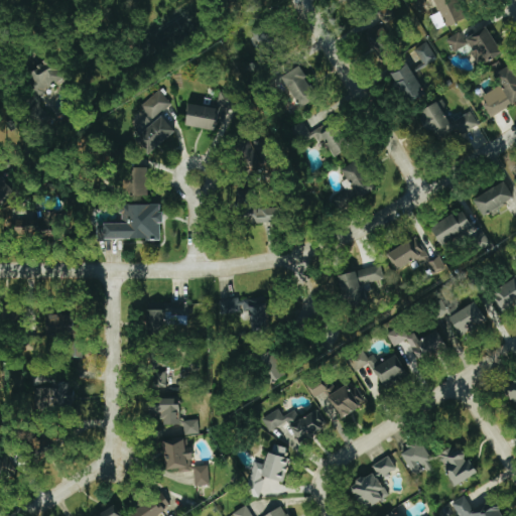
[(435,0),(441,12),(431,16),(438,30),(466,17),(458,0),(435,0)]
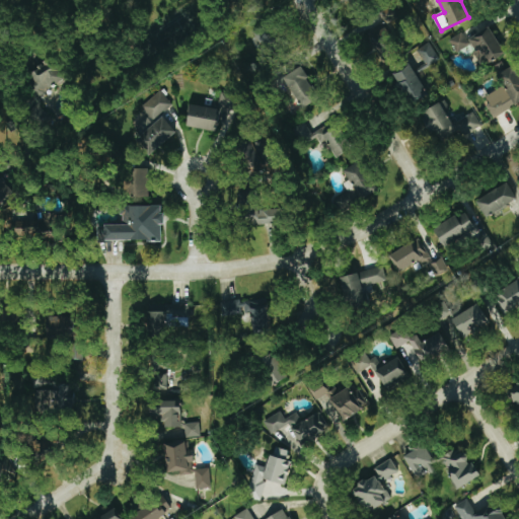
[(469,40),(464,31),(450,40),(457,53),(466,48),(470,56),(475,53),(483,67),(507,54),(492,26),(469,40)]
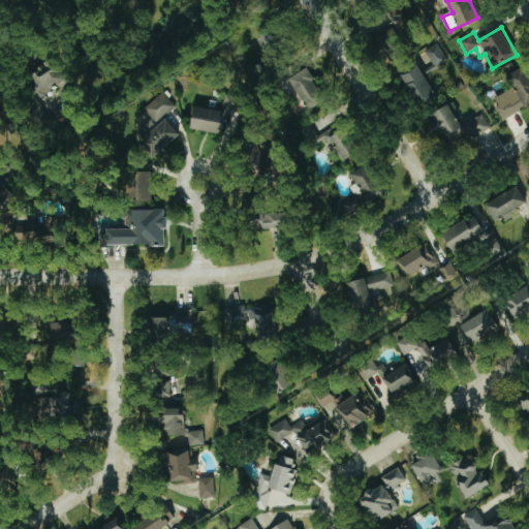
[(383,44),(395,56),(401,49),(390,38),(383,44)]
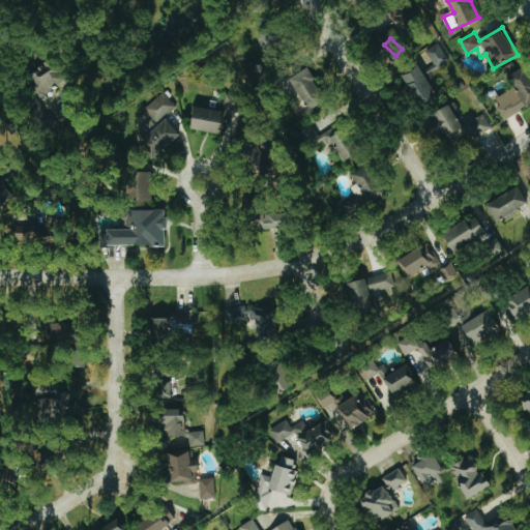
[(437,66),(449,59),(439,43),(427,51),(437,66)]
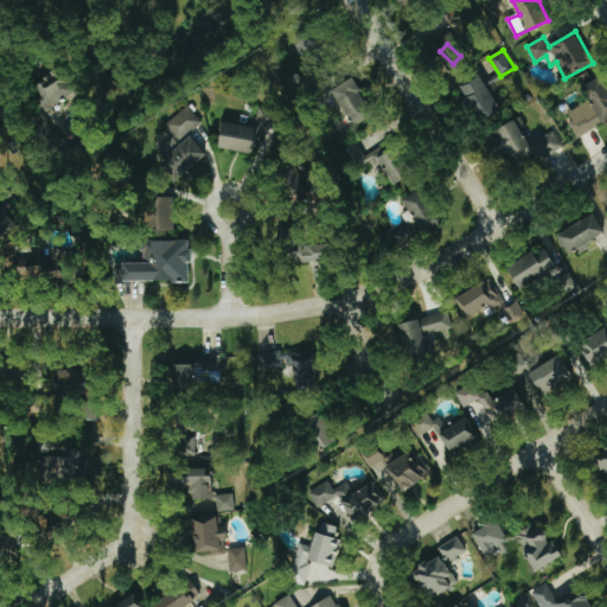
[(81,89),(58,66),(33,91),(51,110),(66,96),(70,100),(81,89)]
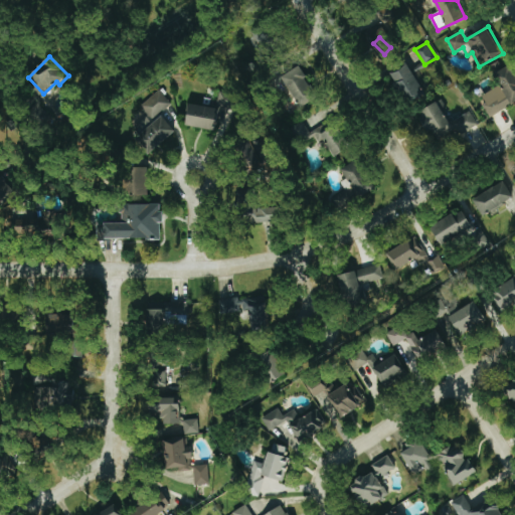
[(393,71),(404,102),(423,96),(412,64),(393,71)]
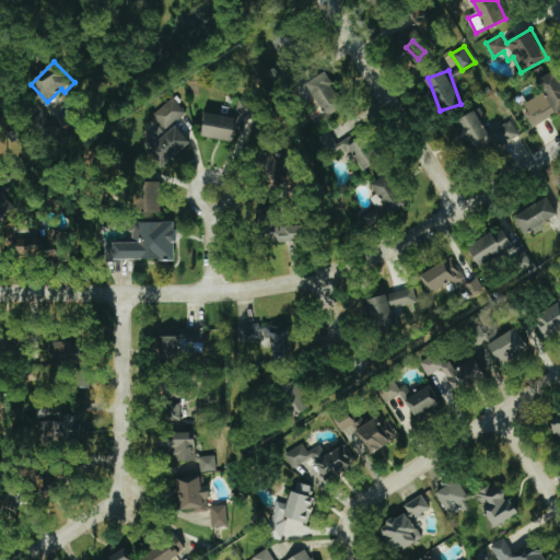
[(534,126),(559,112),(559,76),(557,71),(540,79),(547,91),(523,105),(534,126)]
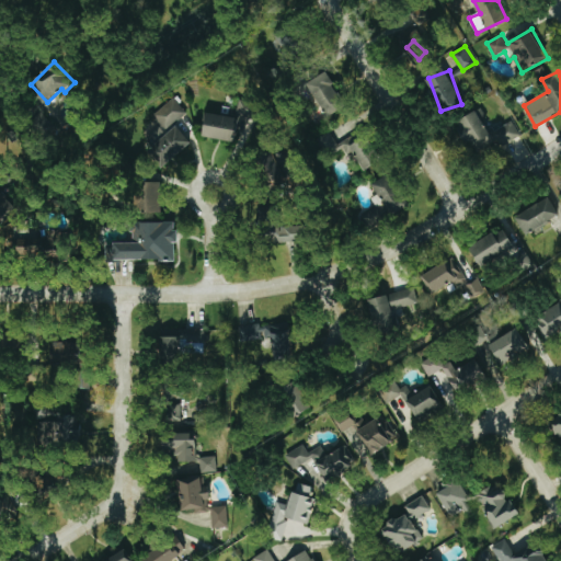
[(313,93),(330,117),(347,105),(331,81),(313,93)]
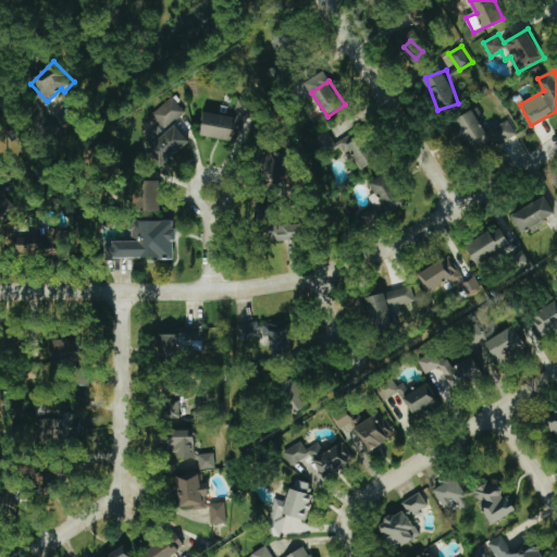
[(153,113),(166,128),(186,112),(174,97),(153,113)]
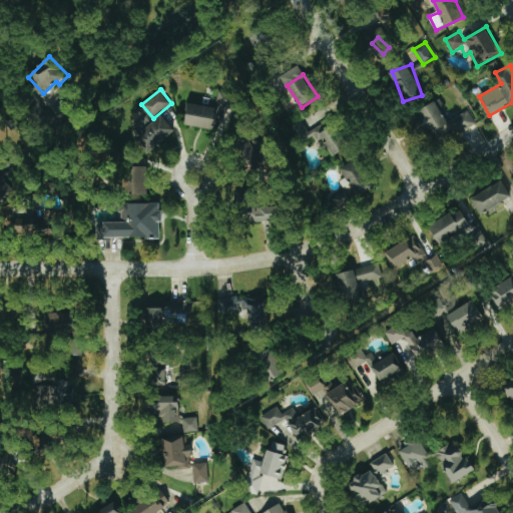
[(232,94),(219,91),(215,107),(228,110),(232,94)]
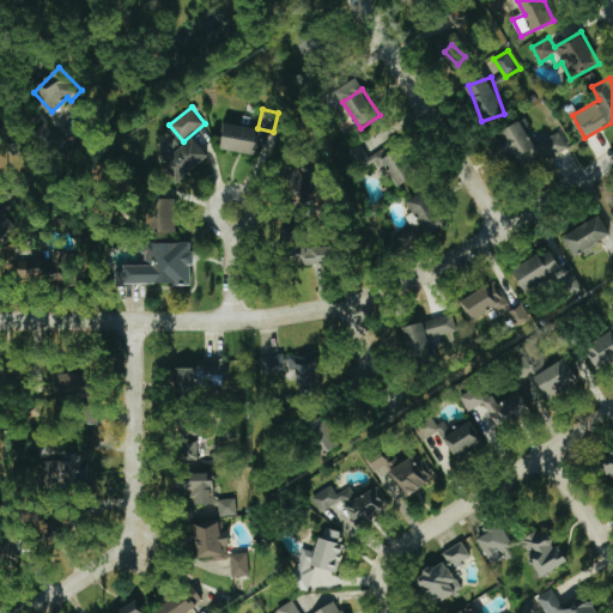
[(560,132),(535,146),(521,121),(503,132),(523,167),(542,156),(546,162),(570,149),(560,132)]
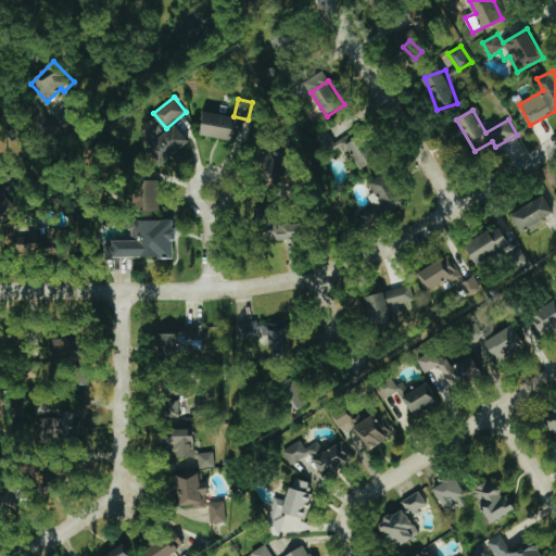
[(235,140),(238,116),(204,113),(202,136),(235,140)]
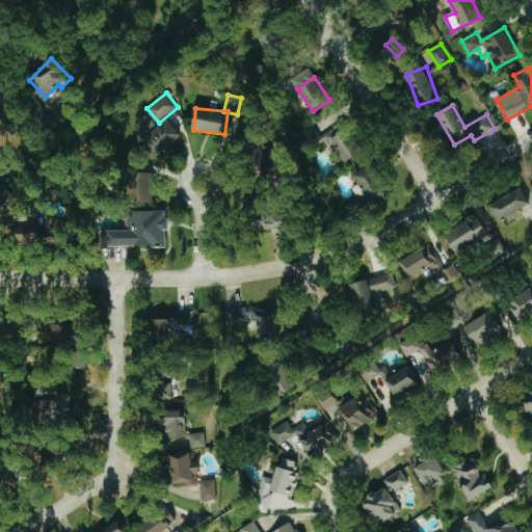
[(183,135),(168,118),(140,143),(155,160),(183,135)]
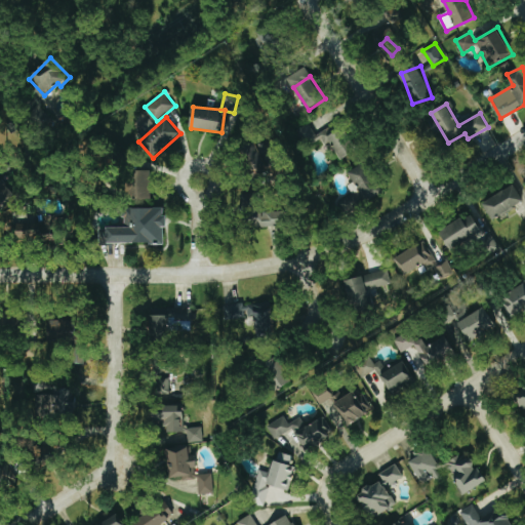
[(316,135),(311,124),(298,130),(307,147),(323,139),(326,147),(333,144),(340,159),(355,153),(342,124),(316,135)]
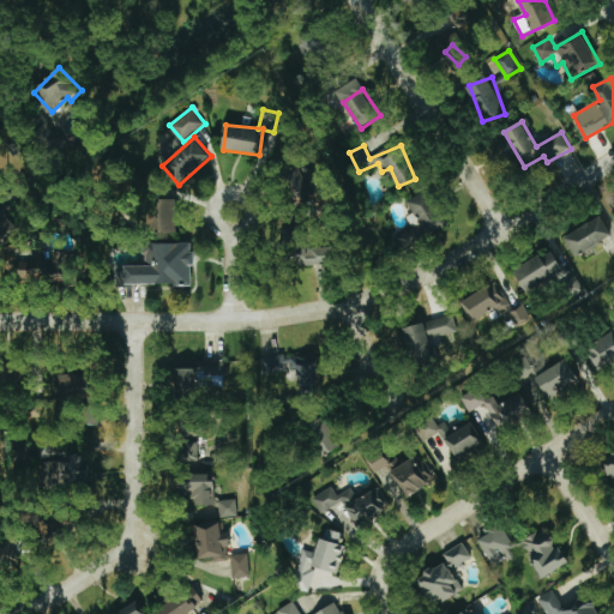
[(428,229),(445,216),(426,190),(409,203),(420,216),(419,217),(428,229)]
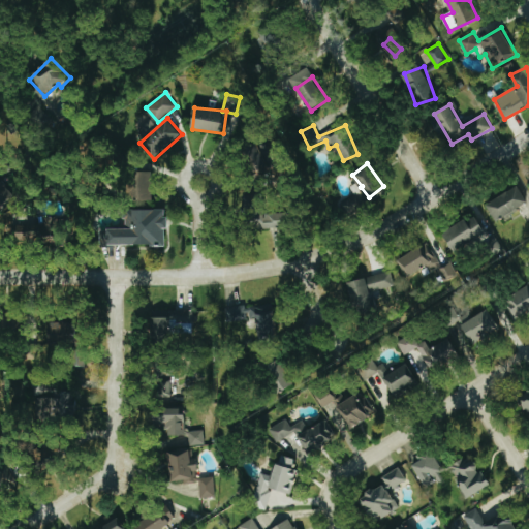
[(153,172),(129,173),(129,200),(154,200),(153,172)]
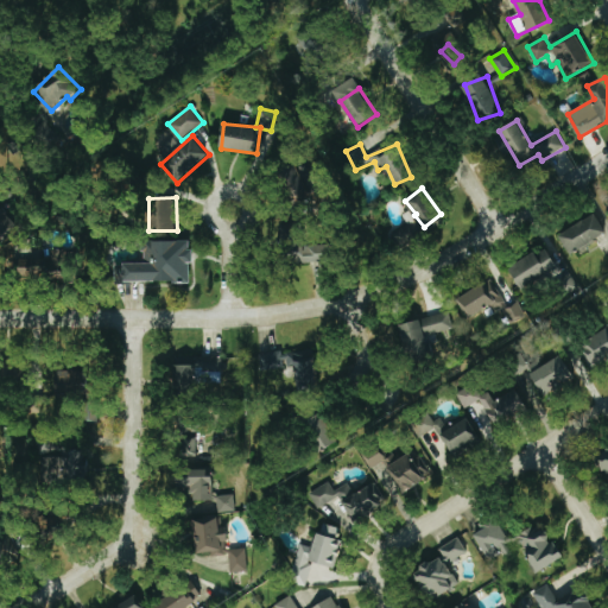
[(0,236),(11,236),(11,209),(0,209),(0,236)]
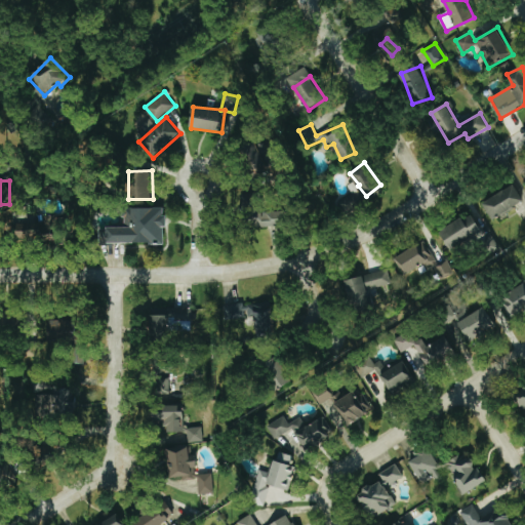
[(524,202),(515,185),(483,202),(493,219),(524,202)]
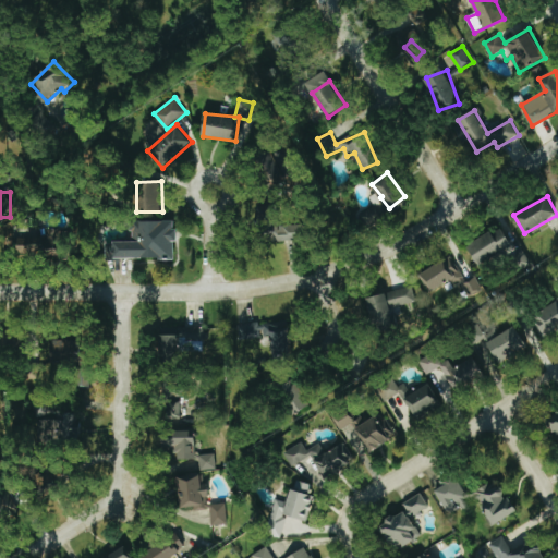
[(114,258),(176,258),(176,221),(133,221),(133,241),(114,241),(114,258)]
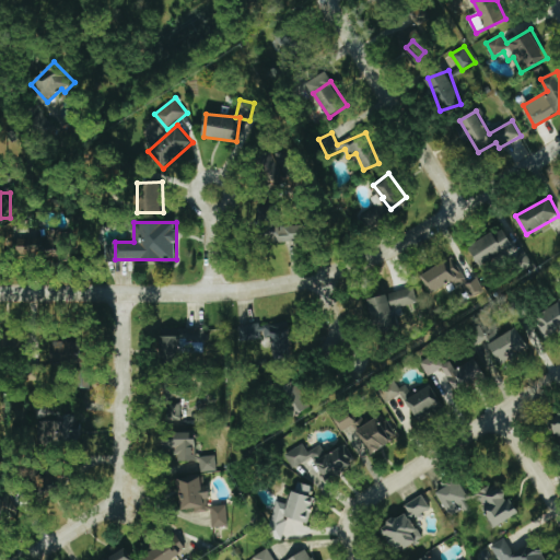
[(275,226),(276,242),(306,241),(305,224),(275,226)]
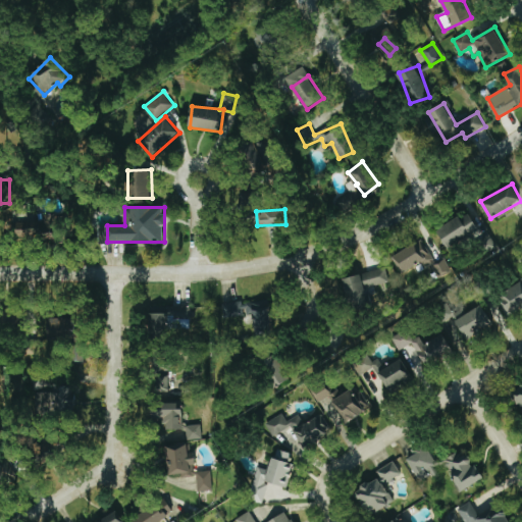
[(438,231),(451,249),(480,228),(468,211),(438,231)]
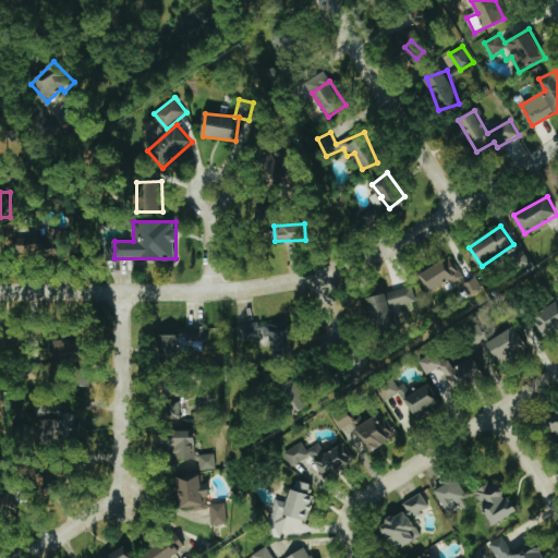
[(52,233),(17,234),(19,252),(53,251),(52,233)]
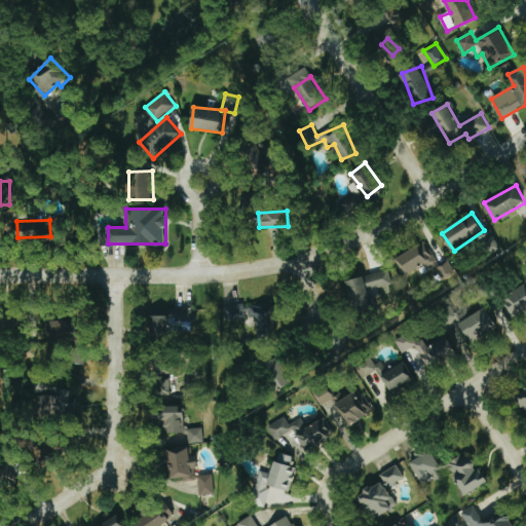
[(484,242),(493,255),(502,248),(492,235),(484,242)]
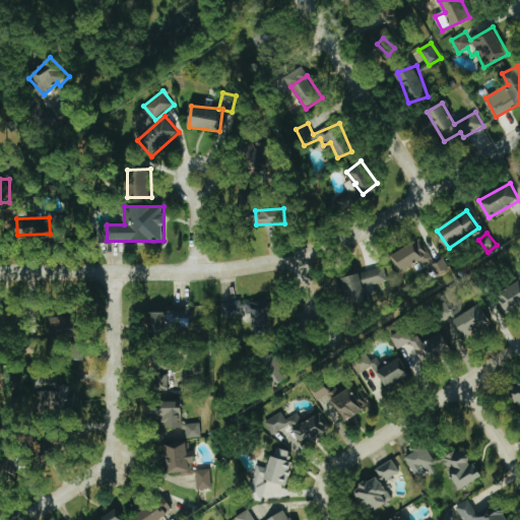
[(432,260),(423,240),(392,254),(401,274),(432,260)]
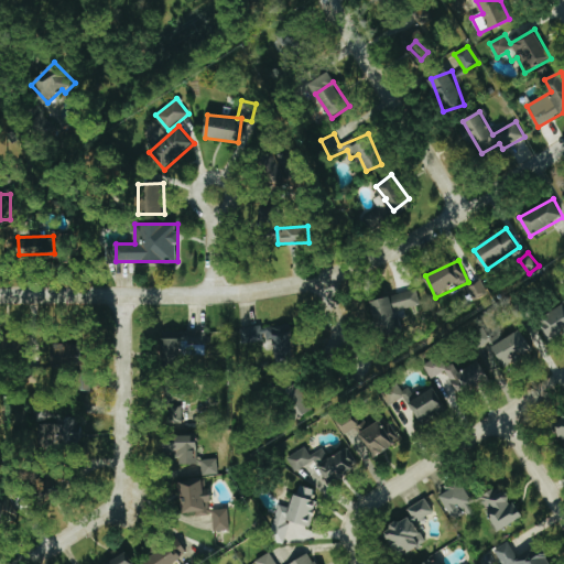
[(488,295),(483,281),(468,286),(473,301),(488,295)]
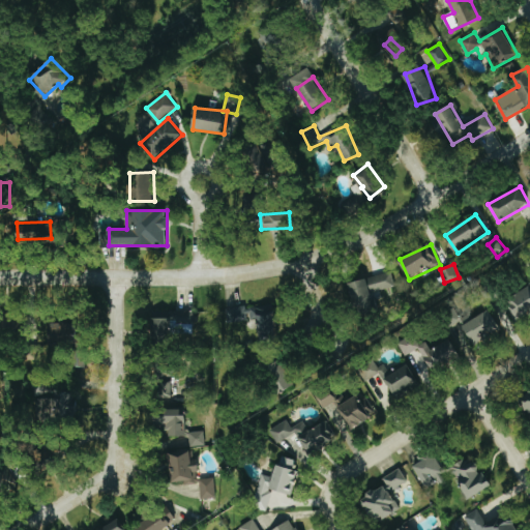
[(348,284),(355,311),(384,303),(380,291),(395,287),(392,272),(348,284)]
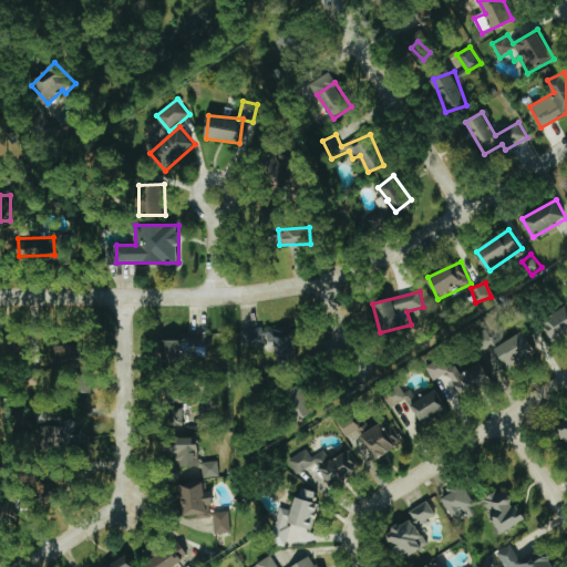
[(554,342),(566,336),(566,308),(543,319),(554,342)]
